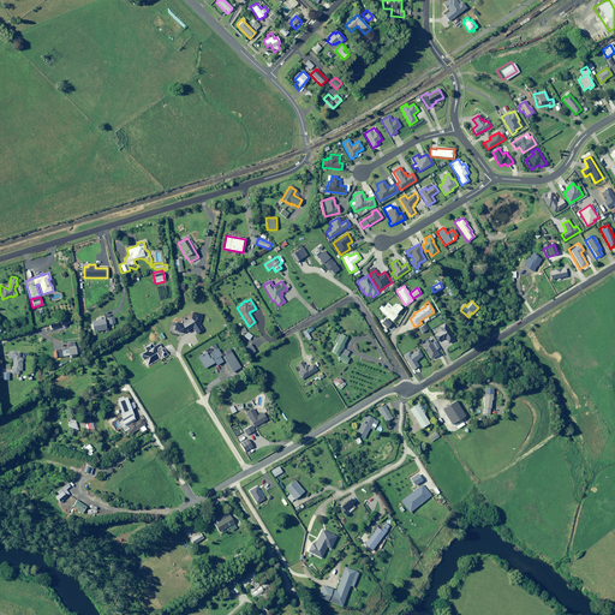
[(378,309),(386,316),(382,320),(380,322),(387,329),(392,323),(387,320),(388,318),(389,320),(392,322),(399,312),(398,311),(401,308),(395,303),(392,308),(388,303),(383,308),(381,306),(378,309)]
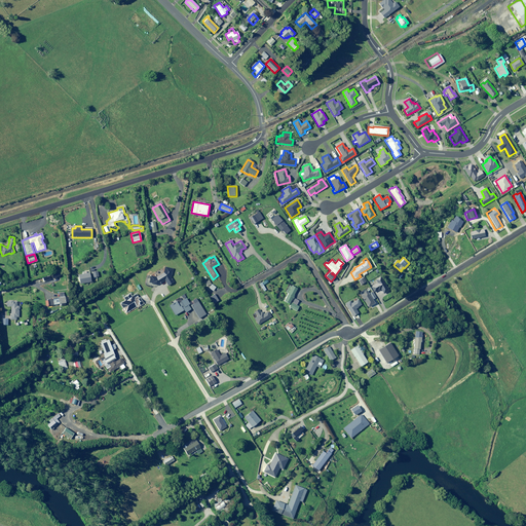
[(214,289),(209,279),(204,283),(209,291),(214,289)]
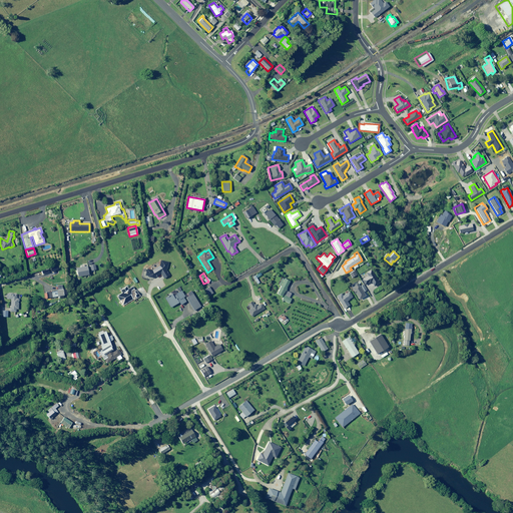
[(289,282),(282,279),(279,286),(281,287),(277,294),(282,297),(289,282)]
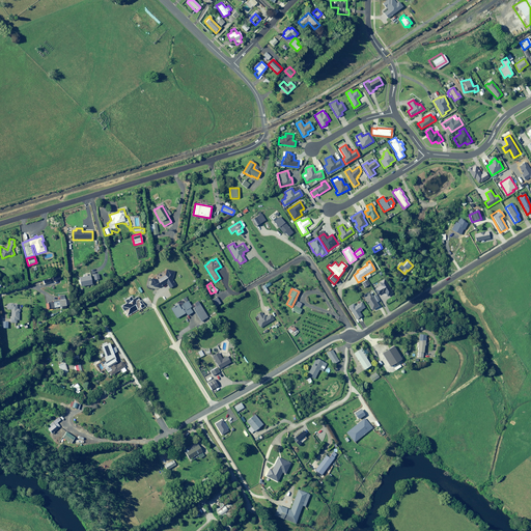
[(378,306),(370,294),(364,298),(371,310),(378,306)]
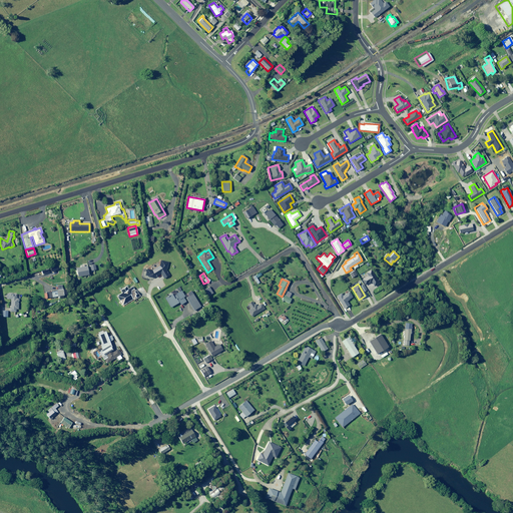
[(184,297),(180,291),(175,294),(175,295),(172,297),(171,294),(164,298),(170,308),(178,303),(180,305),(185,302),(182,298),(184,297)]
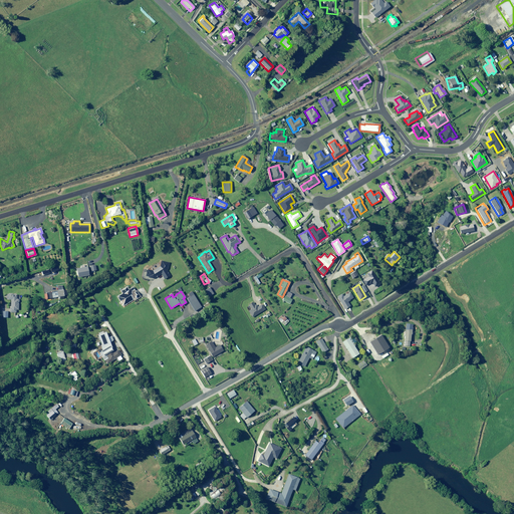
[(352,298),(349,293),(343,297),(341,294),(337,297),(344,309),(349,306),(347,302),(352,298)]
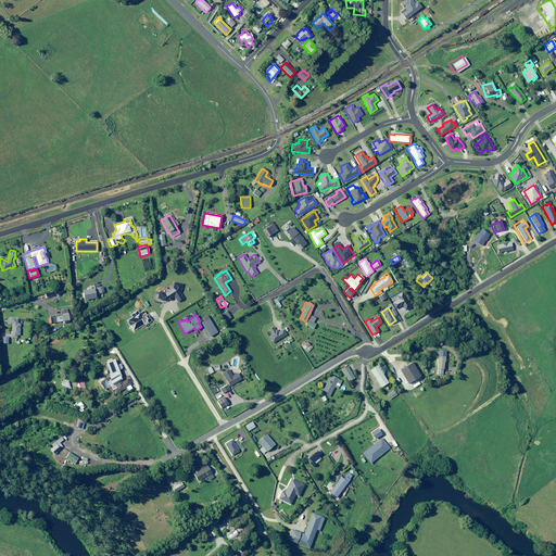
[(17,324),(17,319),(7,318),(7,324),(12,325),(11,333),(10,333),(10,338),(16,338),(17,335),(20,336),(20,324),(17,324)]
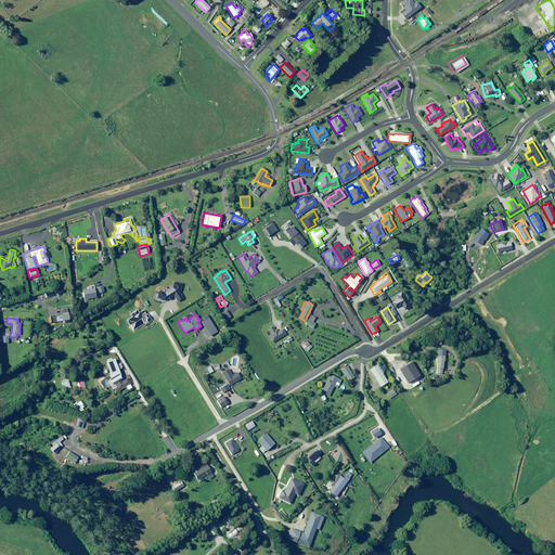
[(217,332),(208,319),(201,323),(209,336),(217,332)]
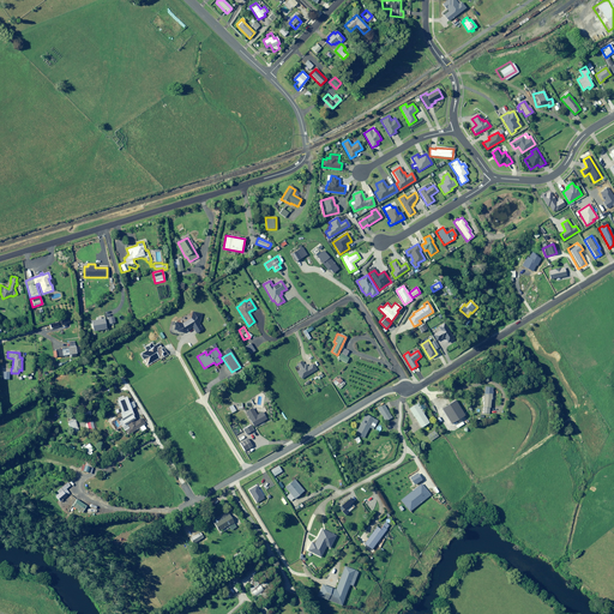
[(304,365),(301,361),(296,365),(299,371),(296,372),(300,379),(317,369),(313,363),(307,367),(305,363),(304,365)]
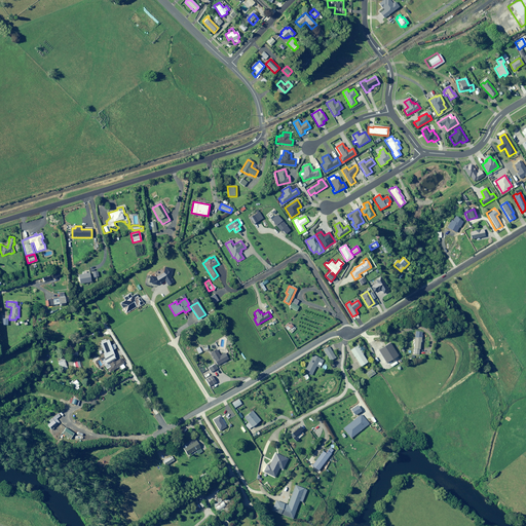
[(421,335),(414,335),(413,354),(418,354),(419,349),(419,345),(420,345),(420,340),(421,340),(421,335)]
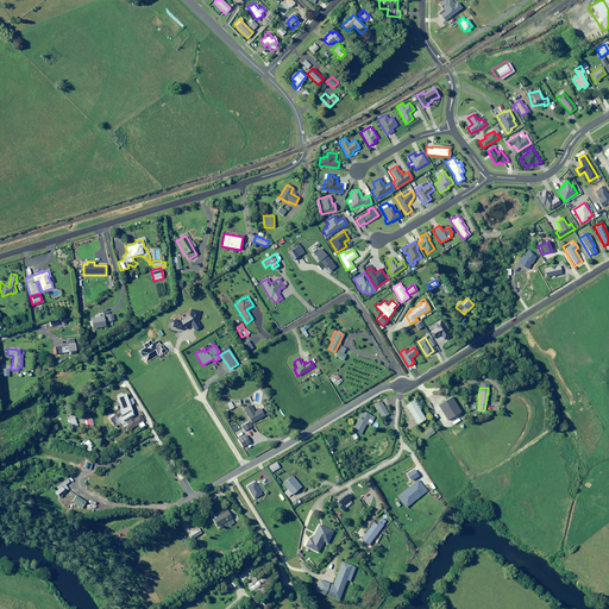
[(129,401),(124,394),(115,399),(120,408),(118,409),(121,415),(117,418),(123,428),(124,427),(126,432),(143,421),(139,415),(135,418),(131,413),(132,412),(129,407),(138,401),(136,396),(129,401)]
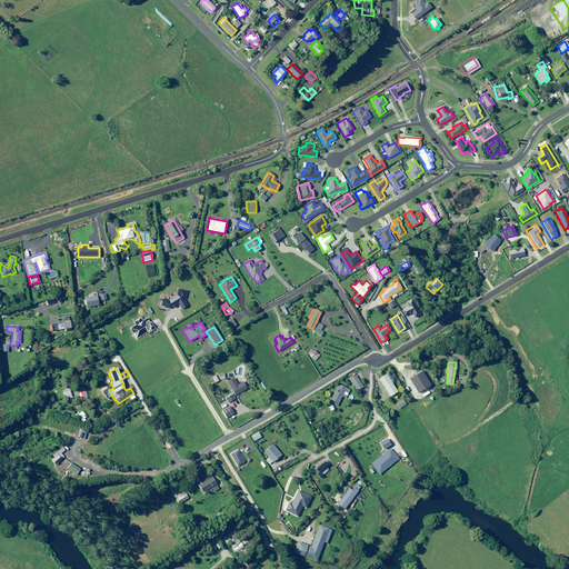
[(430,386),(421,371),(409,379),(418,393),(430,386)]
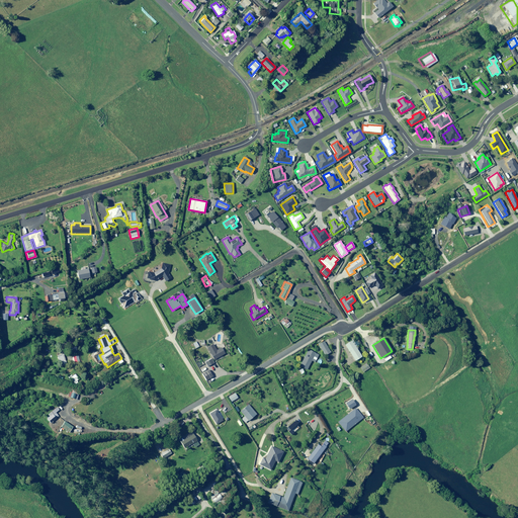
[(356,346),(352,340),(344,345),(354,361),(361,357),(355,347),(356,346)]
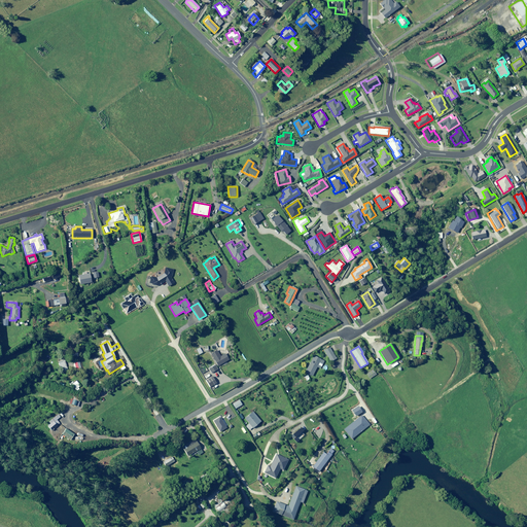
[(336,358),(329,348),(324,351),(330,361),(336,358)]
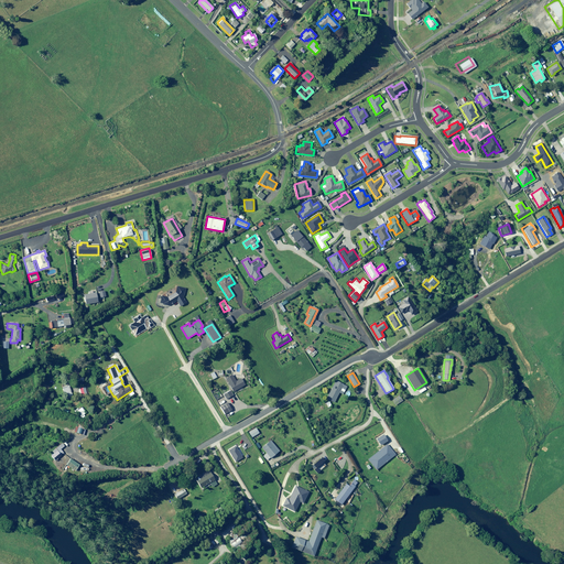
[(236,381),(232,375),(225,379),(232,392),(245,386),(240,378),(236,381)]
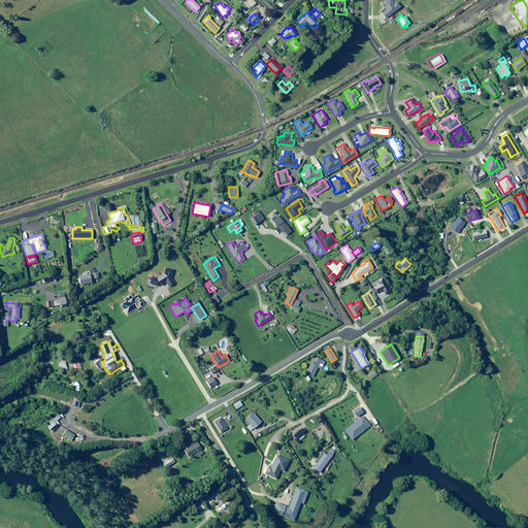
[(322,361),(314,357),(305,373),(312,377),(318,367),(321,369),(323,365),(320,364),(322,361)]
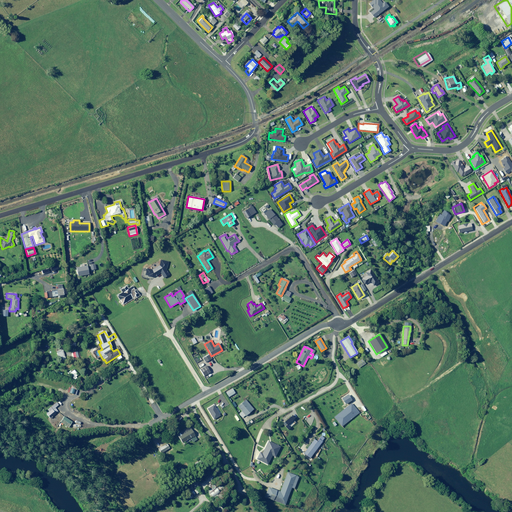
[(364,364),(361,360),(356,363),(358,368),(364,364)]
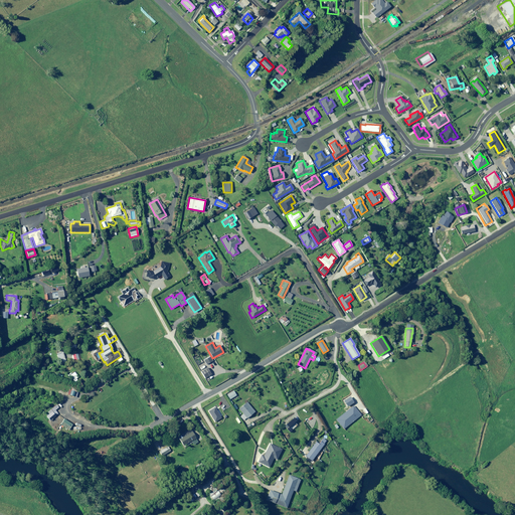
[(211,374),(207,368),(200,372),(204,378),(211,374)]
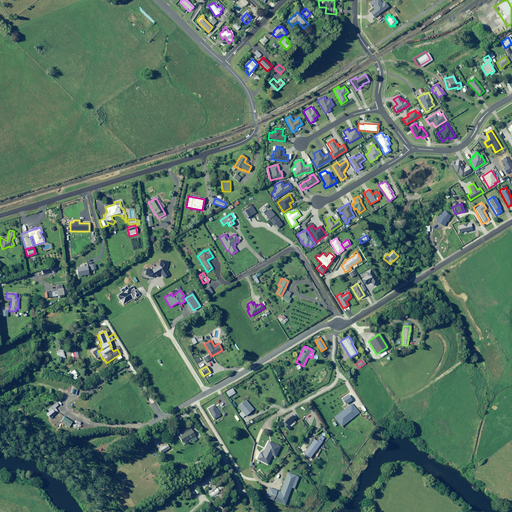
[(235,393),(232,389),(225,393),(228,397),(235,393)]
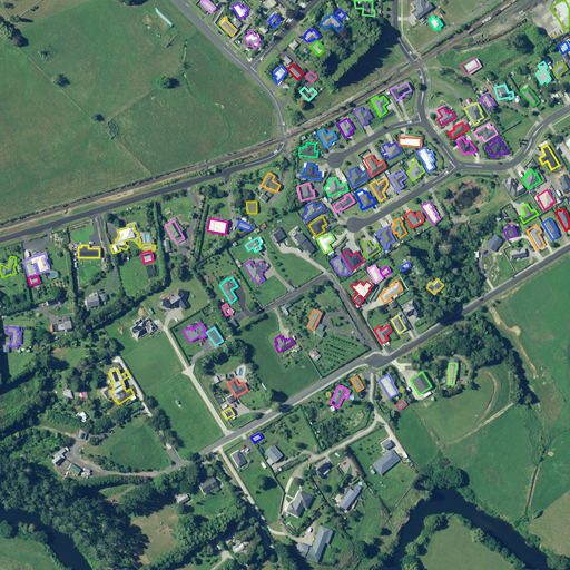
[(392,446),(387,440),(380,444),(383,451),(392,446)]
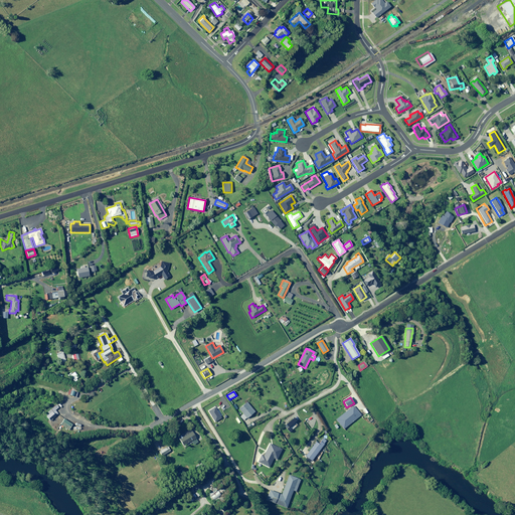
[(254,412),(246,402),(238,409),(242,414),(239,416),(243,420),(254,412)]
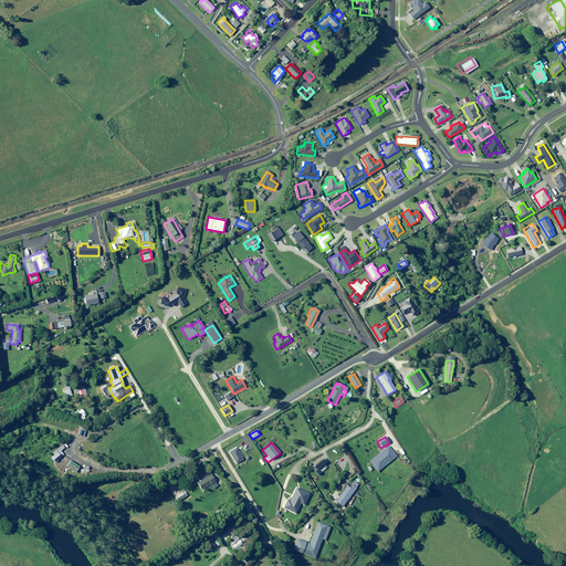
[(64,448),(62,446),(52,453),(54,454),(51,458),(54,462),(63,456),(60,451),(64,448)]
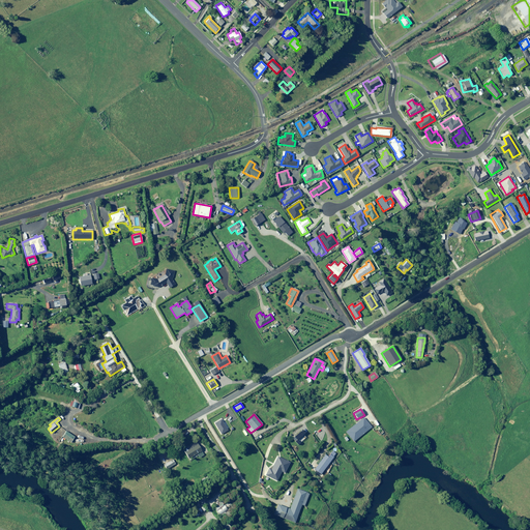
[(74,437),(66,432),(62,437),(69,442),(74,437)]
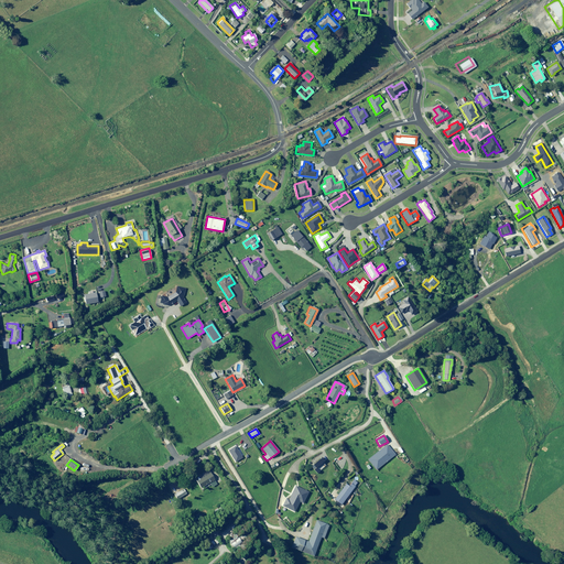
[(214,480),(209,474),(196,481),(201,488),(214,480)]
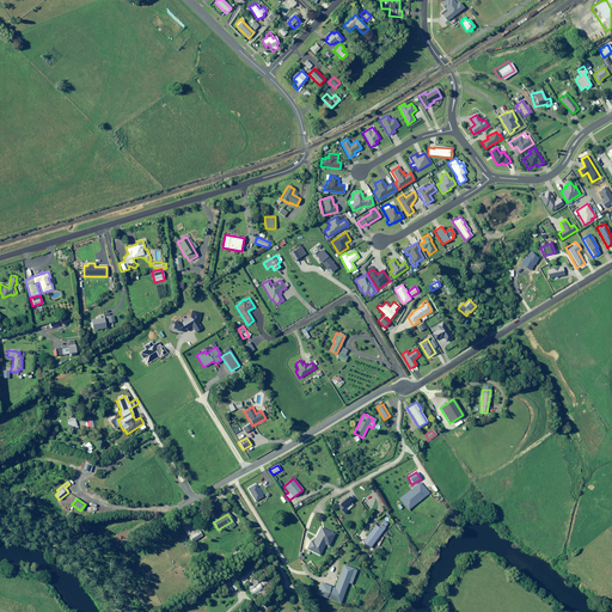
[(387,524),(384,521),(381,524),(378,521),(362,543),(369,548),(387,524)]
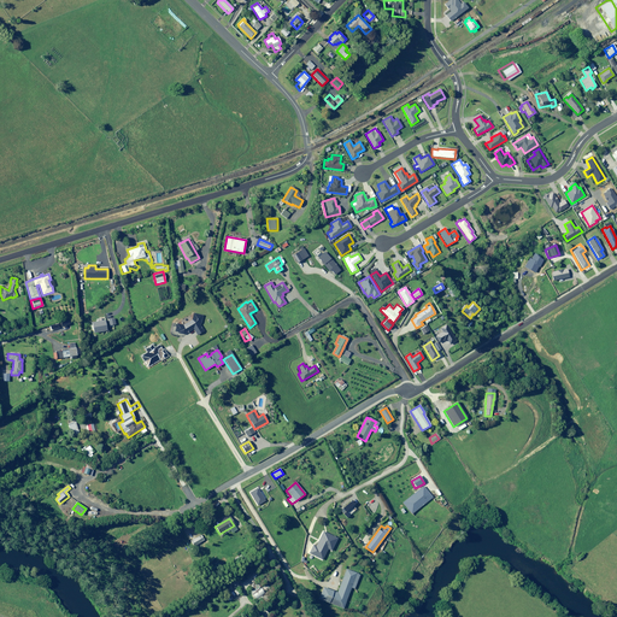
[(204,540),(200,535),(191,541),(194,546),(204,540)]
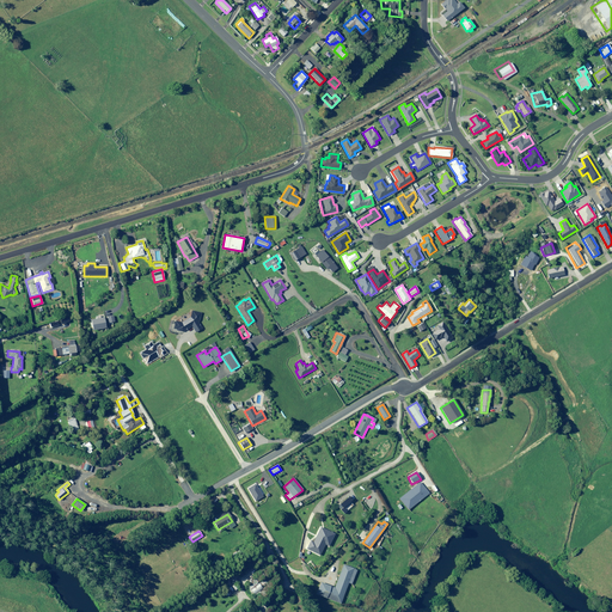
[(356,570),(343,565),(334,588),(320,582),(316,594),(340,604),(348,583),(352,585),(356,570)]
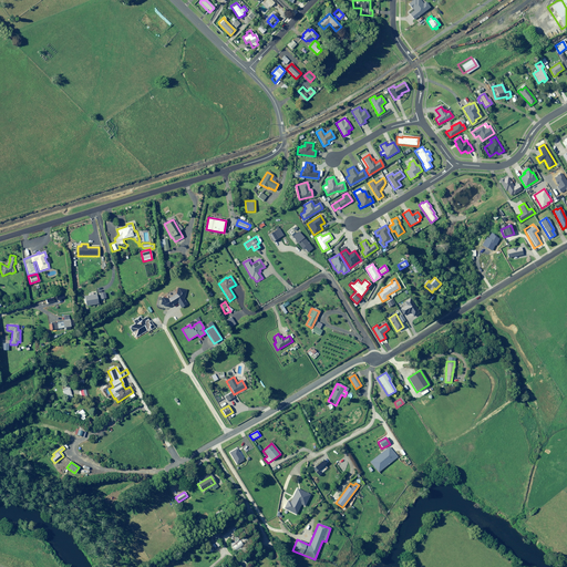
[(248,542),(245,537),(232,545),(236,552),(240,549),(239,547),(248,542)]
